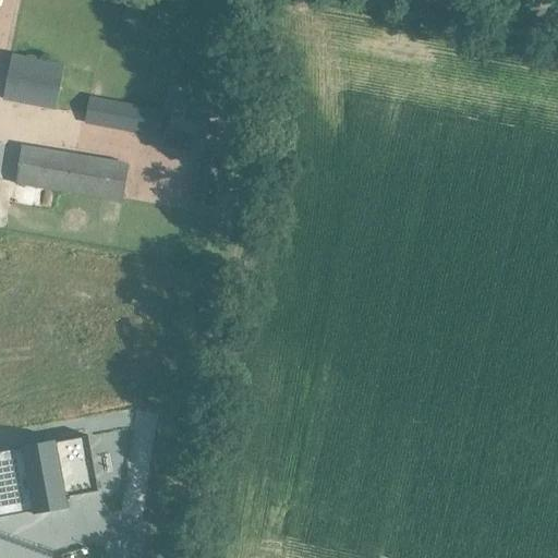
[(2,101),(57,111),(64,65),(12,55),(2,101)]
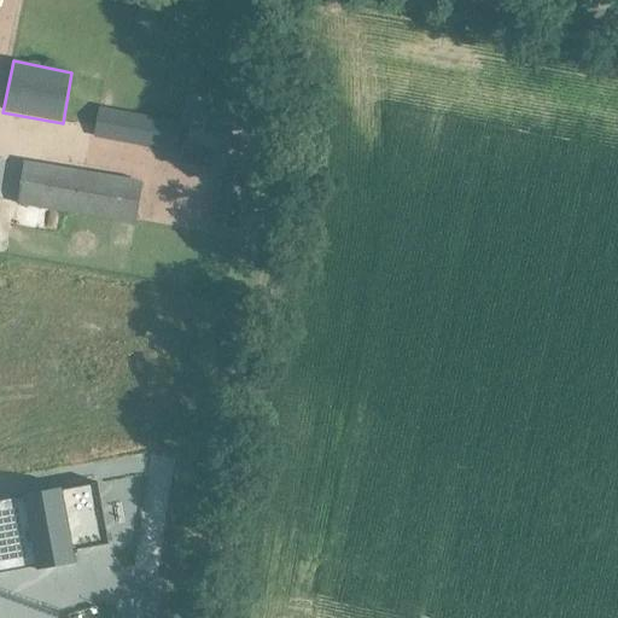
[(187,120),(190,101),(120,89),(116,108),(187,120)]
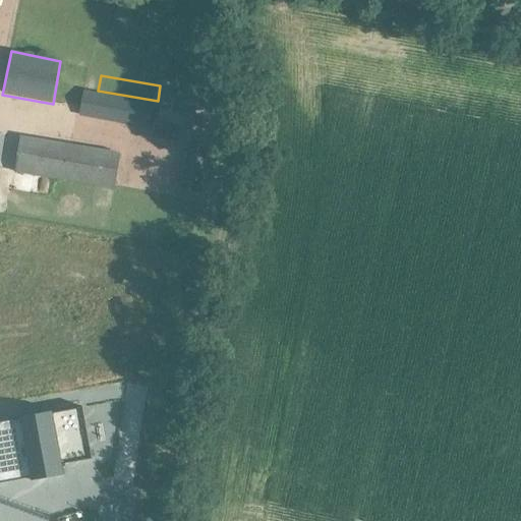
[(167,89),(160,122),(154,120),(151,138),(177,143),(181,125),(192,127),(198,95),(167,89)]
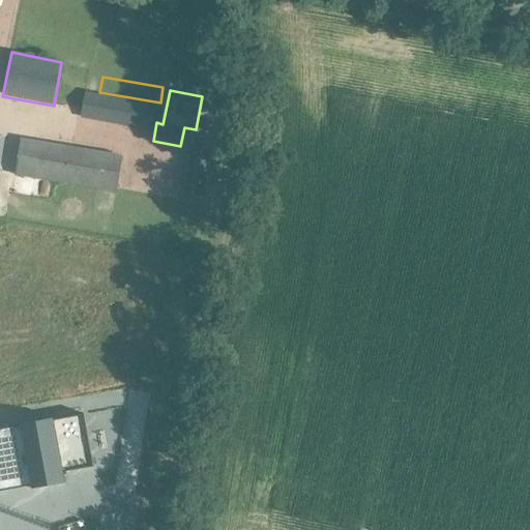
[(150,130),(155,105),(86,91),(81,118),(150,130)]
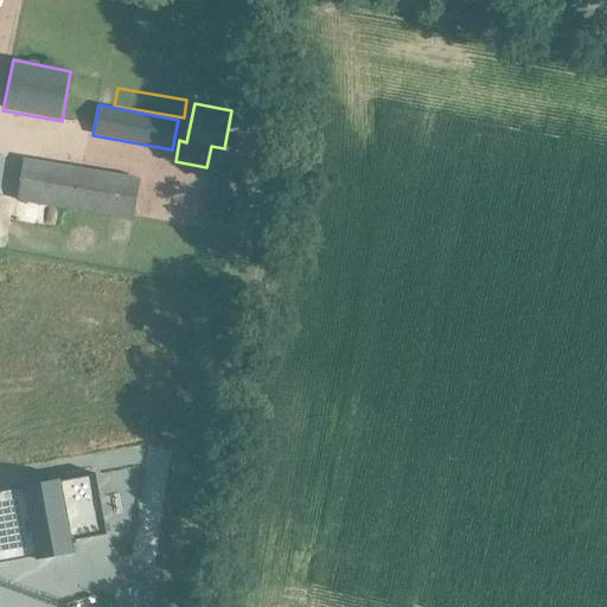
[(135,178),(24,159),(17,202),(134,221),(140,179),(135,178)]
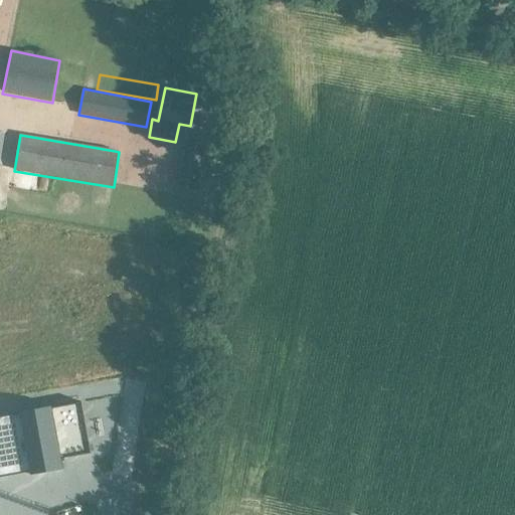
[(186,142),(178,186),(197,190),(205,146),(186,142)]
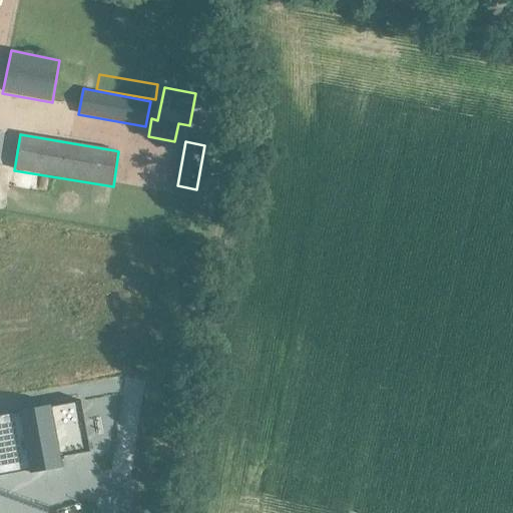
[(20,412),(0,415),(0,476),(30,471),(31,473),(33,473),(32,470),(46,467),(60,465),(61,468),(63,468),(61,458),(90,453),(81,401),(51,406),(51,405),(49,405),(50,407),(22,412),(22,410),(20,411),(20,412)]
